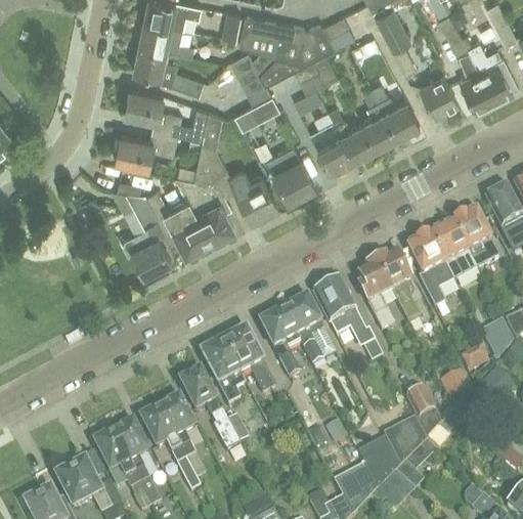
[(199,13),(199,12),(201,2),(190,0),(145,0),(143,16),(181,25),(184,10),(199,13)]
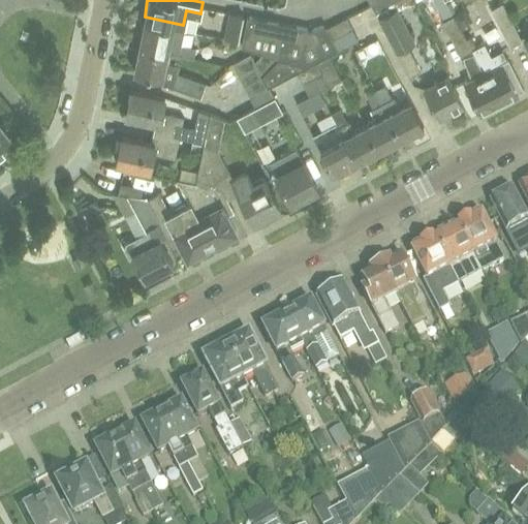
[(370,0),(374,8),(384,2),(383,0),(370,0)]
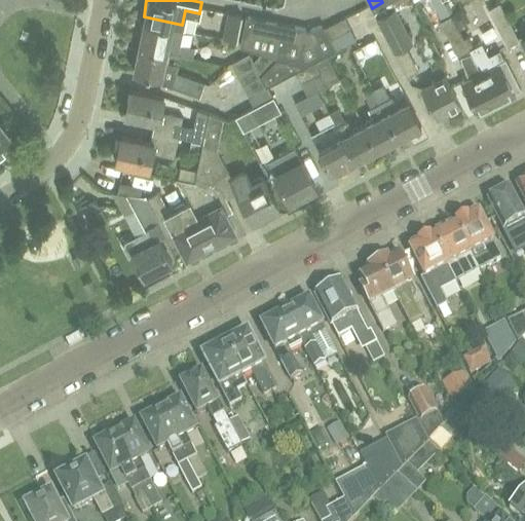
[(382,2),(372,8),(394,46),(392,46),(406,70),(417,64),(405,40),(411,36),(394,4),(394,5),(390,0),(386,0),(382,2)]
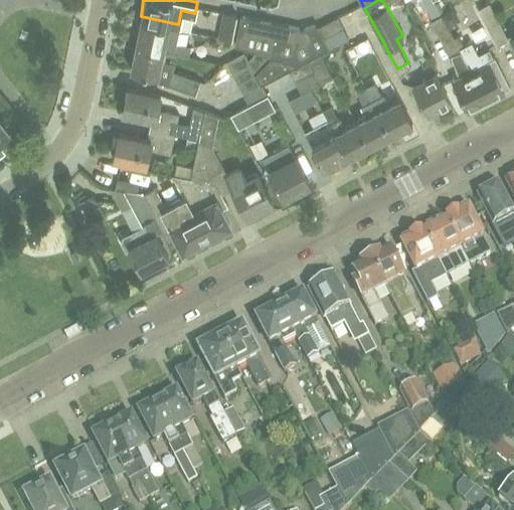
[(439,4),(437,0),(424,0),(429,9),(439,4)]
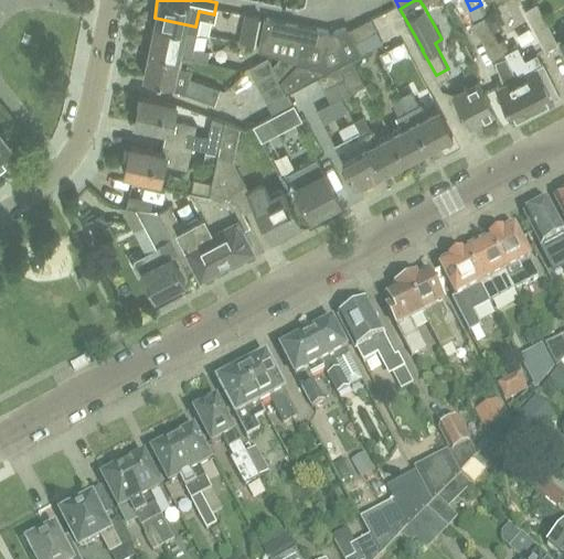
[(544,43),(556,38),(538,0),(532,0),(524,4),(544,43)]
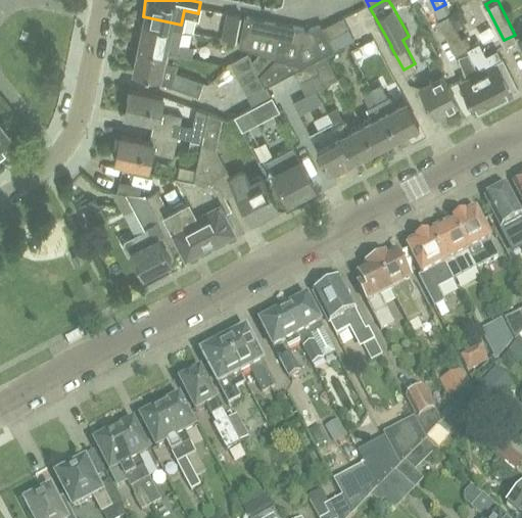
[(221,33),(236,36),(241,10),(226,7),(221,33)]
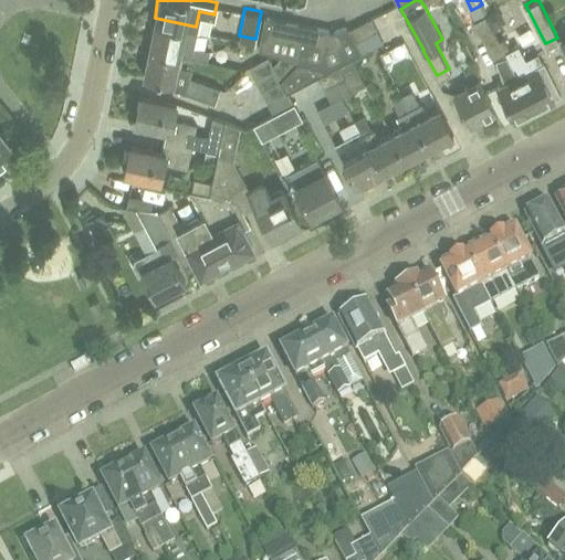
[(502,33),(498,37),(485,11),(472,18),(491,55),(504,49),(509,46),(502,33)]
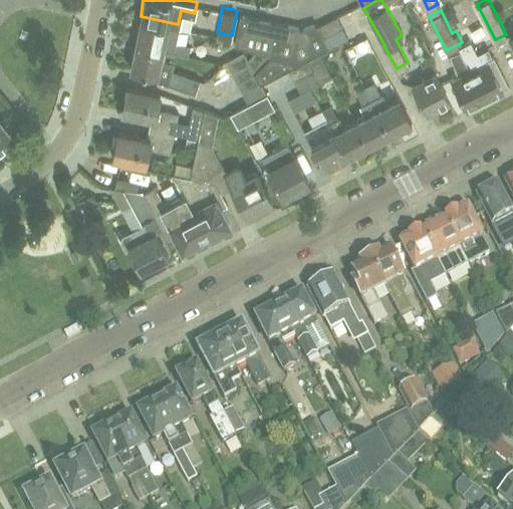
[(329,42),(324,32),(318,21),(314,24),(312,19),(299,23),(242,11),(236,41),(252,46),(272,52),(296,59),(308,53),(329,42)]
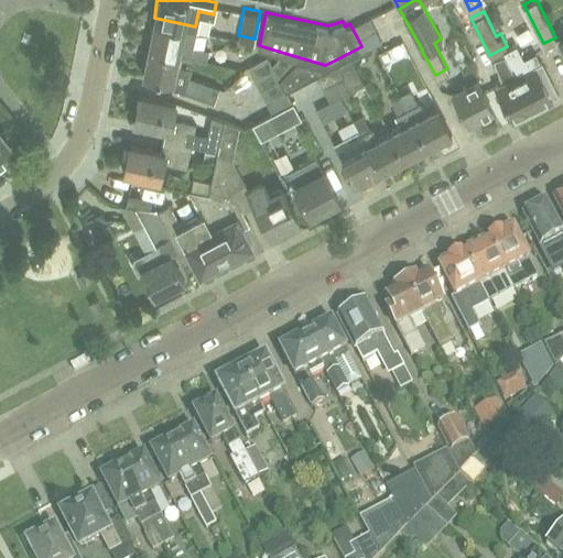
[(356,35),(374,25),(368,14),(349,23),(356,35)]
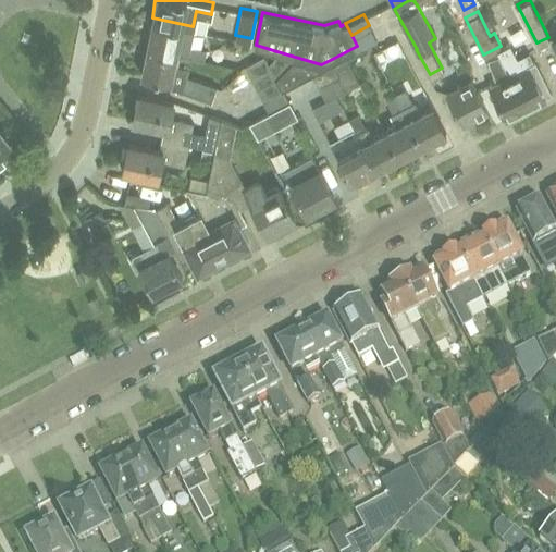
[(189,41),(193,26),(152,17),(147,44),(175,49),(202,56),(205,45),(189,41)]
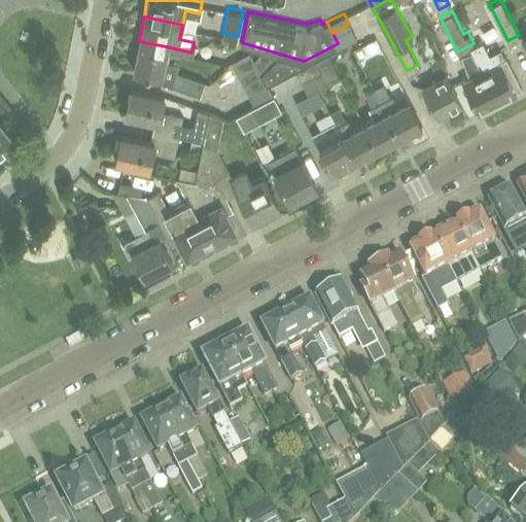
[(332,33),(338,43),(355,34),(349,24),(332,33)]
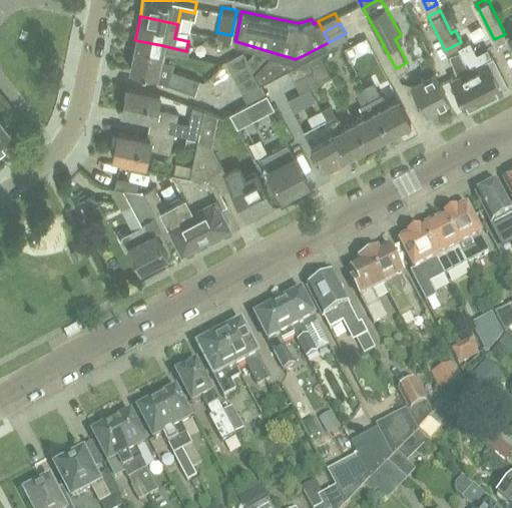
[(486,43),(476,48),(470,37),(458,44),(471,63),(468,65),(484,96),(501,87),(500,83),(505,80),(491,53),(486,43)]
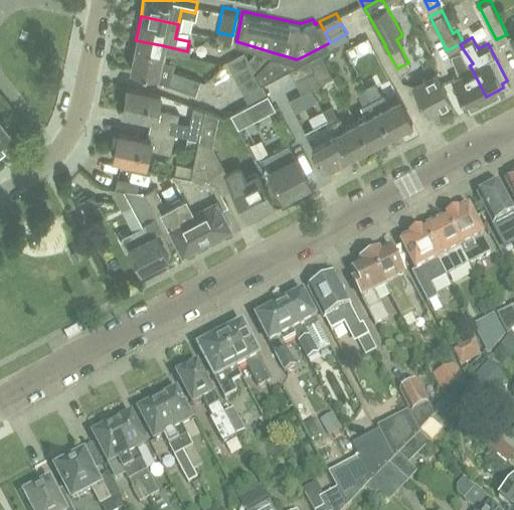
[(157,70),(162,45),(136,40),(131,64),(157,70)]
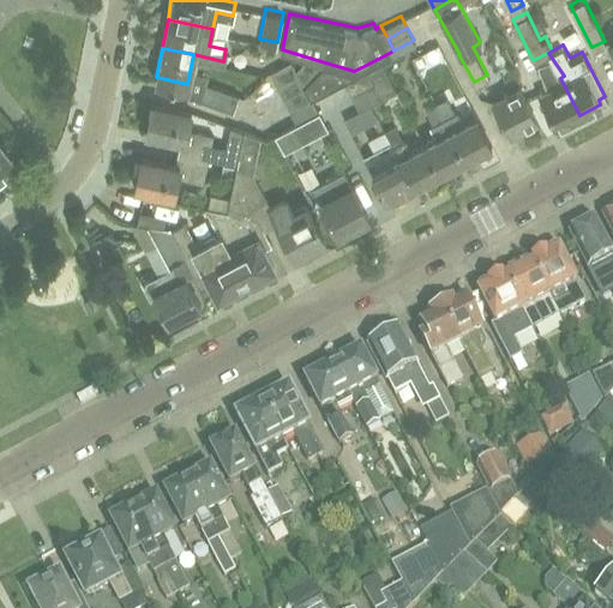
[(298,68),(295,64),(294,65),(289,55),(268,68),(274,80),(298,68)]
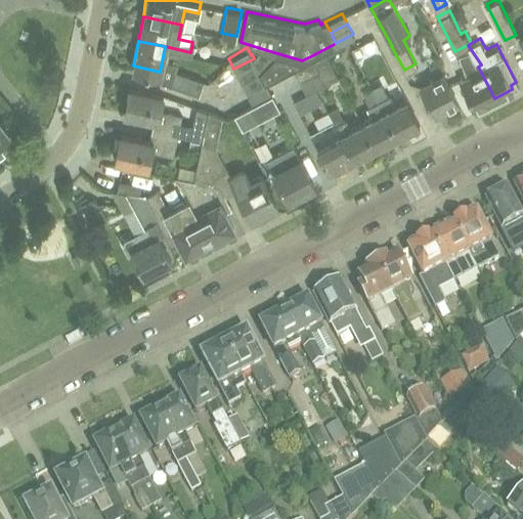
[(260,68),(277,53),(257,47),(252,54),(254,58),(233,69),(241,80),(260,68)]
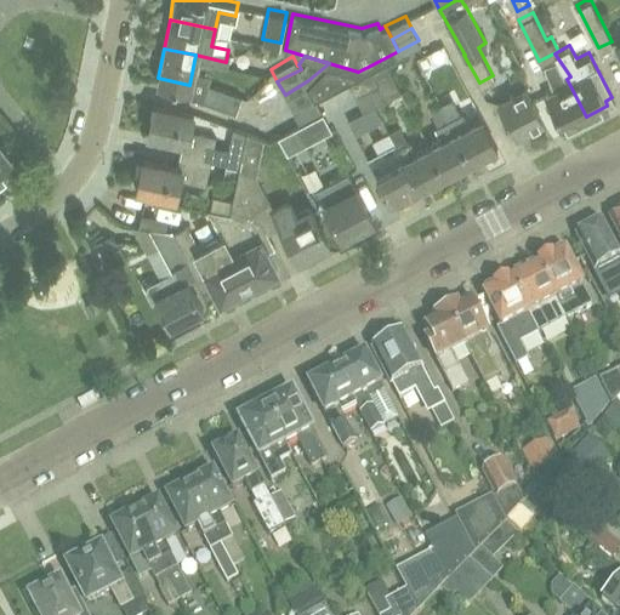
[(586,117),(567,79),(556,57),(542,61),(552,86),(545,90),(564,127),(586,117)]
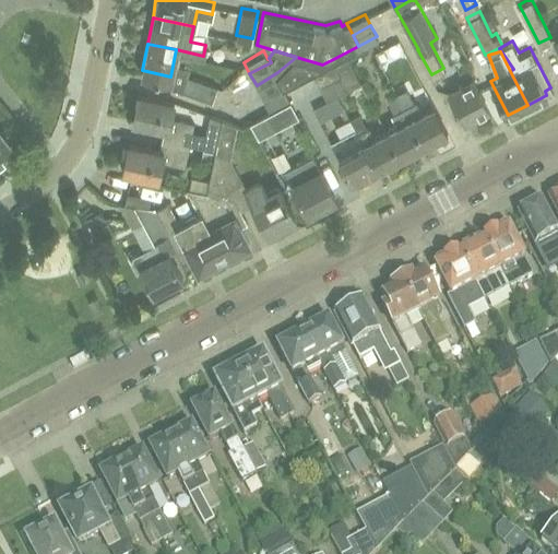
[(313,70),(322,65),(296,57),(277,72),(257,85),(262,97),(282,85),(313,70)]
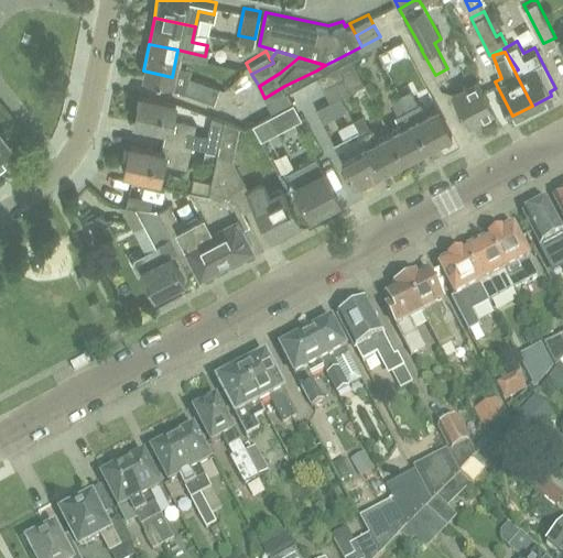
[(331,75),(344,68),(338,58),(325,65),(316,70),(328,96),(338,90),(331,75)]
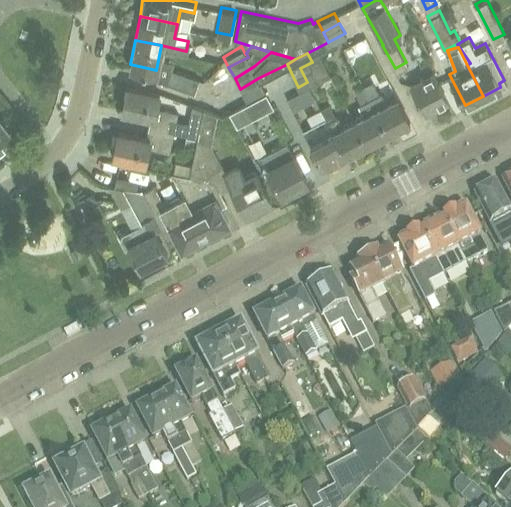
[(300,68),(307,82),(319,76),(312,62),(300,68)]
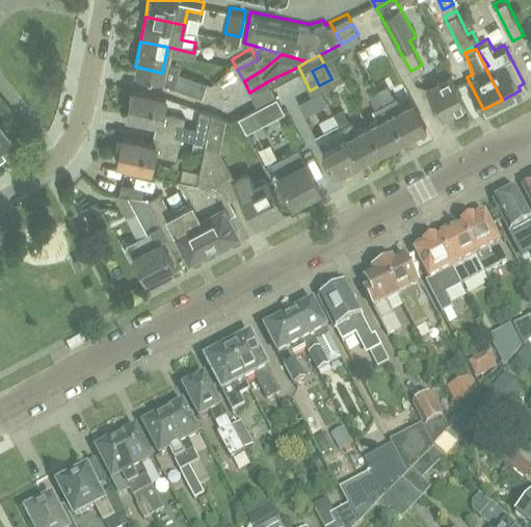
[(207,80),(177,68),(171,82),(201,94),(207,80)]
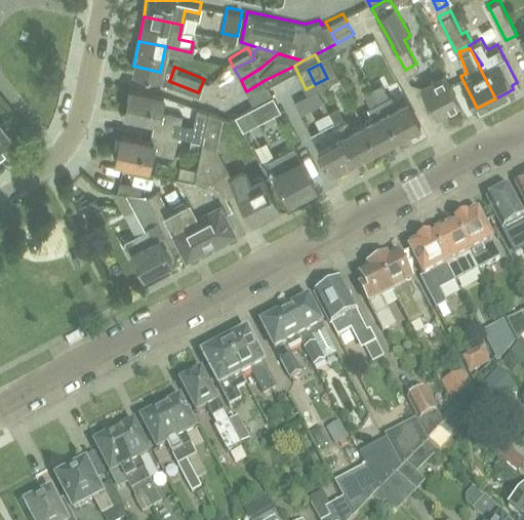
[(419,82),(436,111),(458,100),(443,70),(422,81),(419,82)]
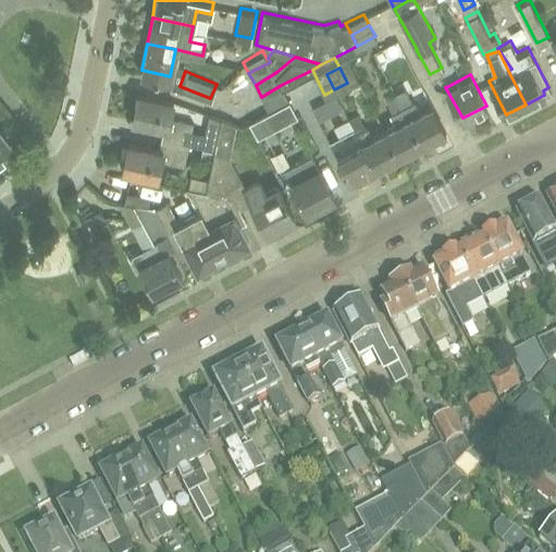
[(394,89),(421,139),(445,127),(432,101),(408,113),(403,102),(411,98),(405,84),(394,89)]
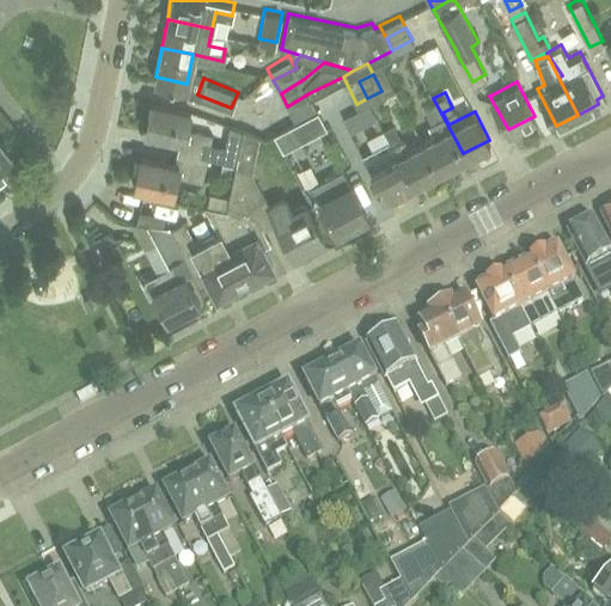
[(294,120),(317,108),(309,93),(287,106),(294,120)]
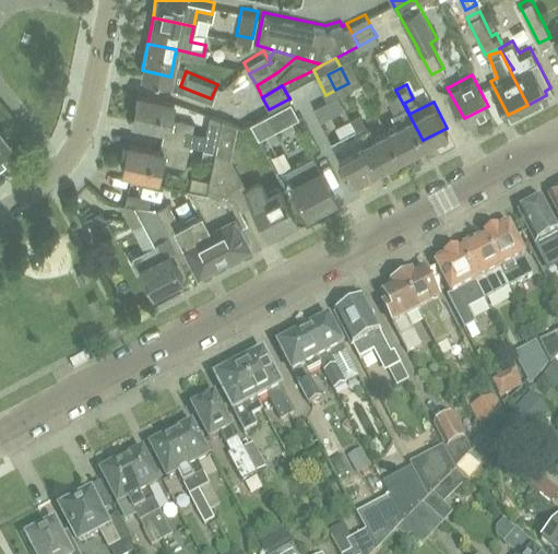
[(162,134),(189,140),(193,118),(170,113),(174,96),(138,90),(132,117),(164,122),(162,134)]
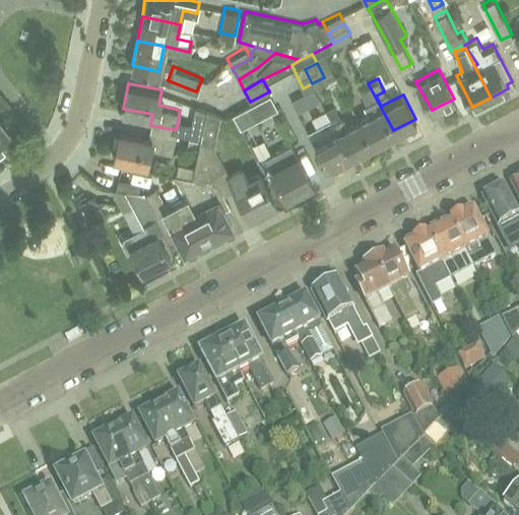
[(371,142),(393,130),(368,83),(360,87),(367,100),(364,102),(370,112),(359,118),(371,142)]
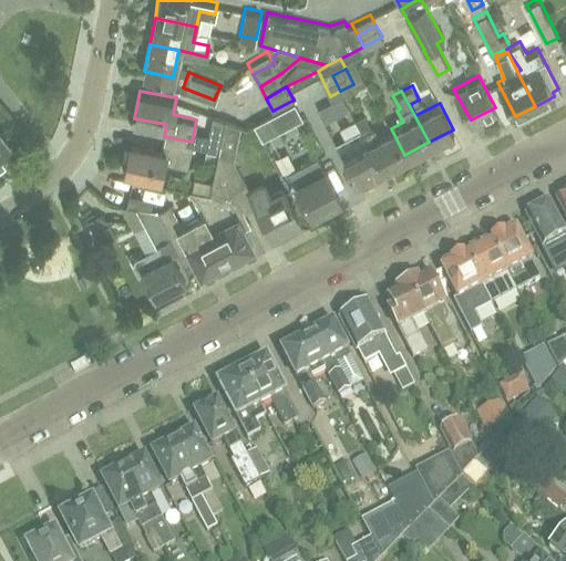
[(295,99),(294,100),(273,111),(269,113),(278,128),(304,114),(295,99)]
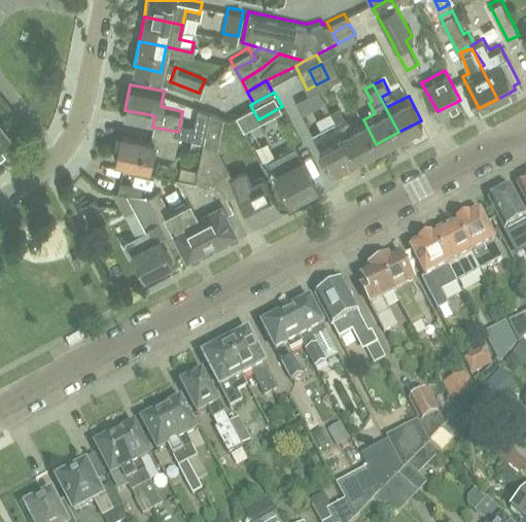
[(197,103),(196,111),(207,116),(208,107),(197,103)]
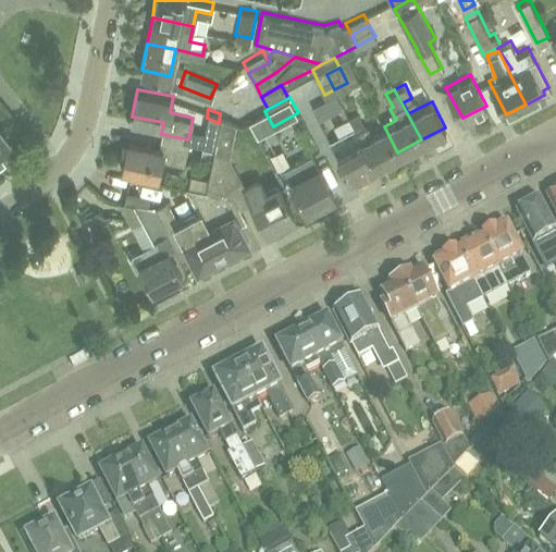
[(397,152),(384,126),(373,133),(367,121),(365,123),(357,109),(347,114),(374,164),(397,152)]
